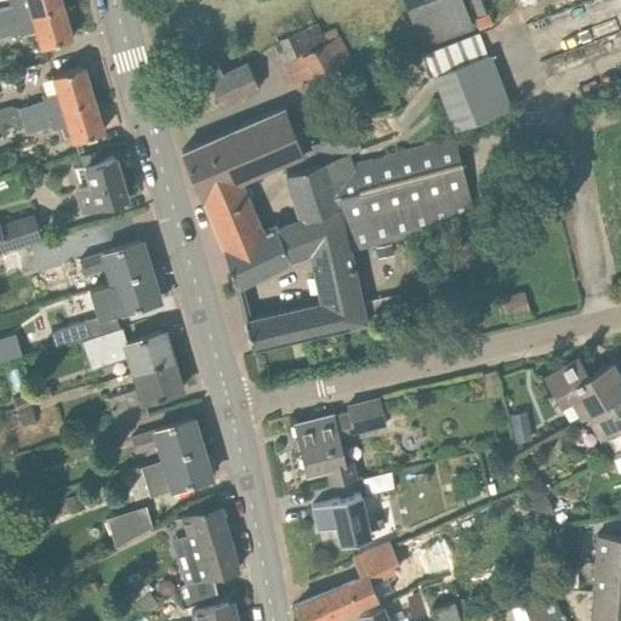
[(0,22),(62,5),(61,0),(9,0),(11,6),(0,9),(0,22)]
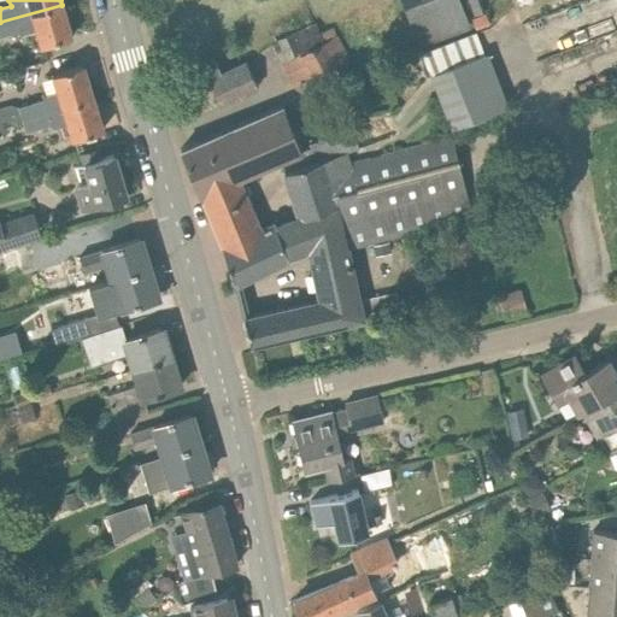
[(458,0),(401,0),(410,22),(400,27),(409,48),(418,43),(418,45),(469,27),(458,0)]
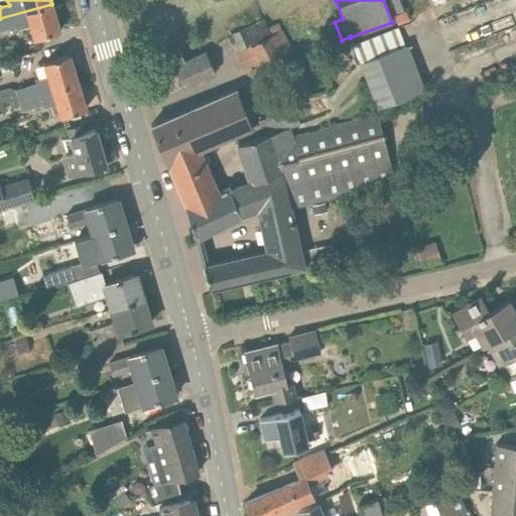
[(405,9),(401,0),(390,0),(396,13),(405,9)]
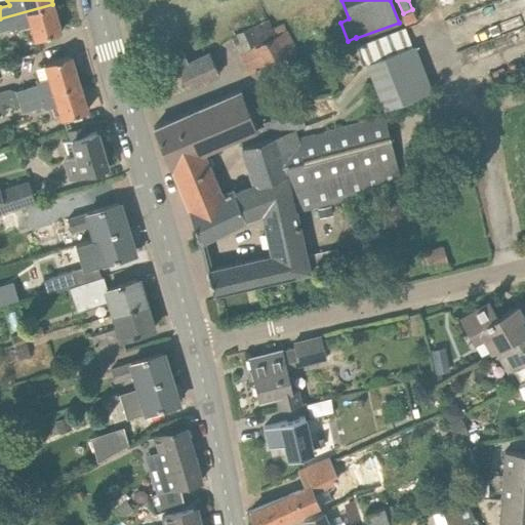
[(61,31),(52,4),(0,18),(0,31),(16,26),(17,30),(29,26),(32,39),(61,31)]
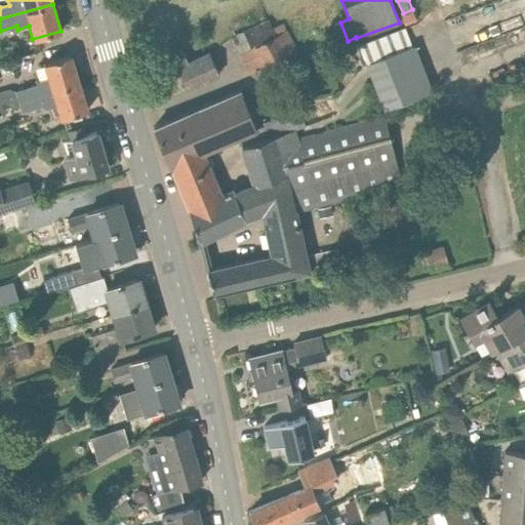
[(400,16),(404,26),(416,21),(412,11),(400,16)]
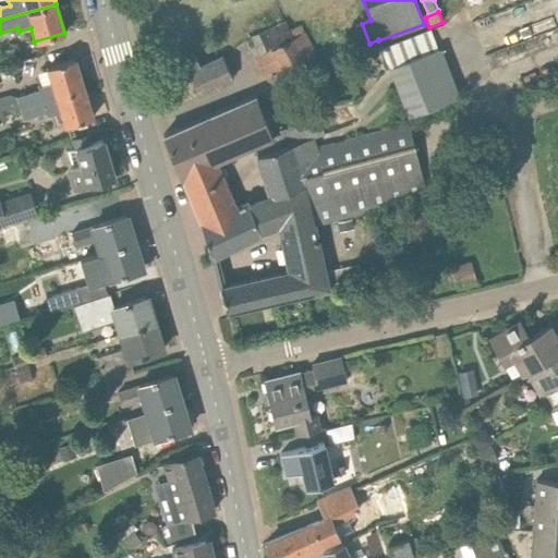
[(289,29),(286,23),(247,40),(264,77),(273,73),(279,88),(323,69),(304,32),(300,25),(289,29)]
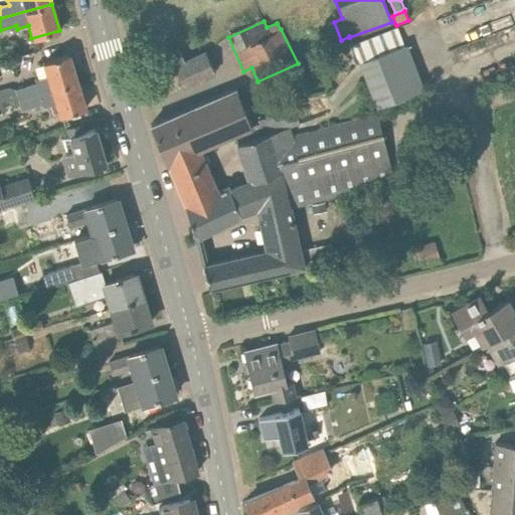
[(422,88),(405,43),(403,44),(397,28),(352,45),(377,108),(404,98),(403,97),(422,88)]
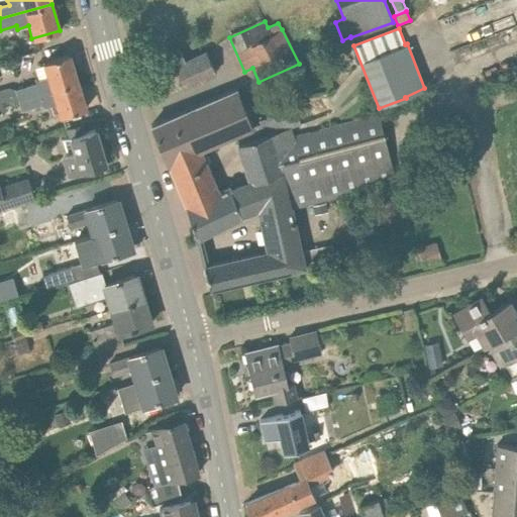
[(169,54),(175,67),(185,63),(179,48),(169,54)]
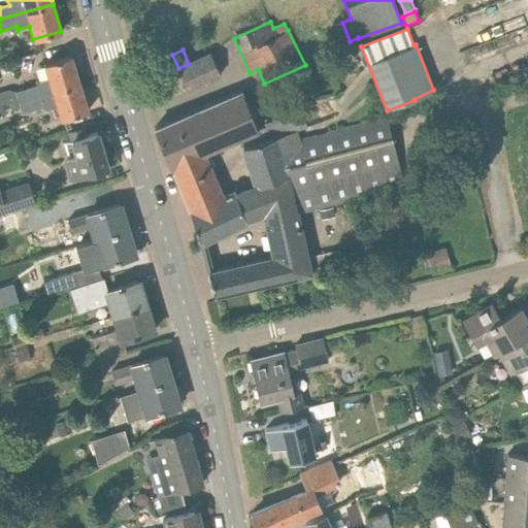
[(189,64),(178,68),(178,69),(180,73),(188,89),(220,74),(210,54),(189,64)]
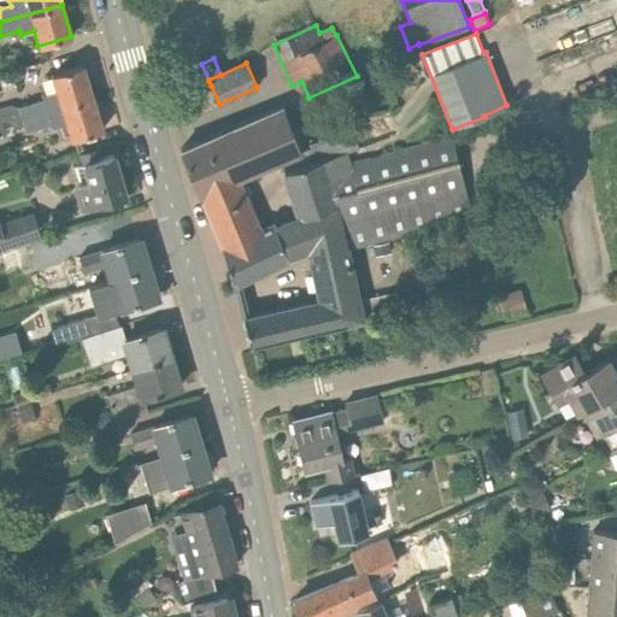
[(43,99),(17,107),(21,119),(93,98),(83,65),(50,75),(54,93),(42,97),(43,99)]
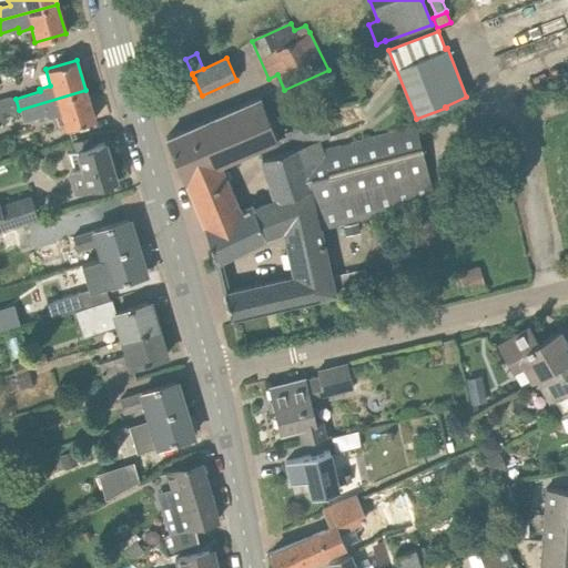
[(85,90),(19,110),(22,122),(47,114),(48,118),(60,114),(64,130),(94,120),(85,90)]
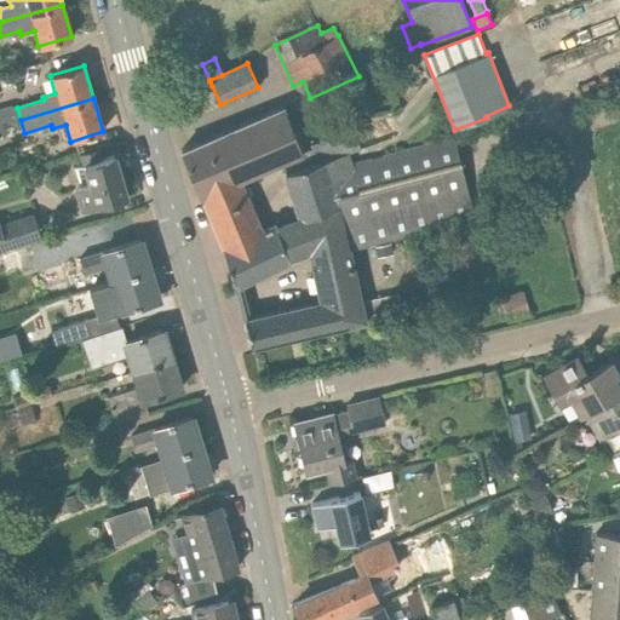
[(0,125),(15,122),(10,107),(0,108),(0,125)]
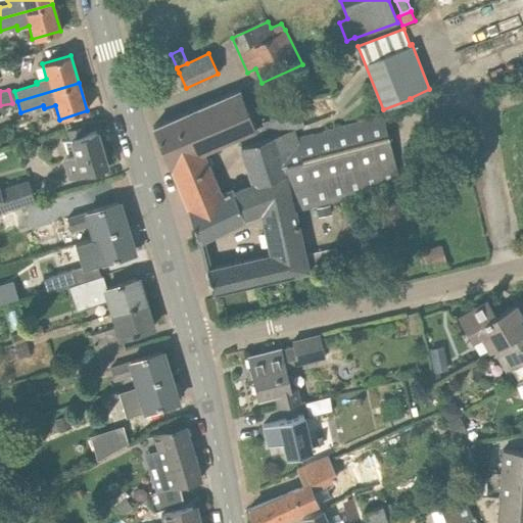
[(153,126),(170,165),(203,151),(203,152),(255,132),(239,91),(153,126)]
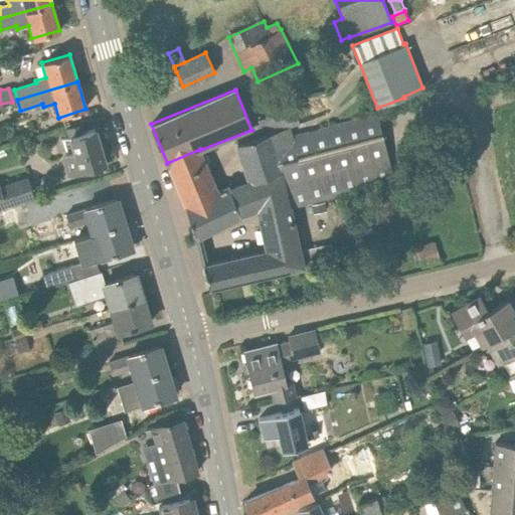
[(291,137),(288,128),(299,125),(294,110),(258,121),(262,136),(236,144),(247,181),(217,189),(200,150),(200,149),(167,163),(178,190),(185,206),(196,236),(196,238),(240,217),(239,215),(255,210),(255,212),(289,205),(289,206),(393,181),(377,116),(291,137)]
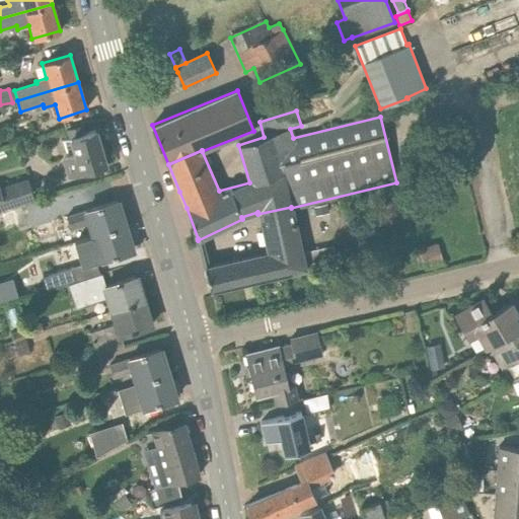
[(105,164),(95,130),(63,140),(67,156),(63,157),(68,174),(105,164)]
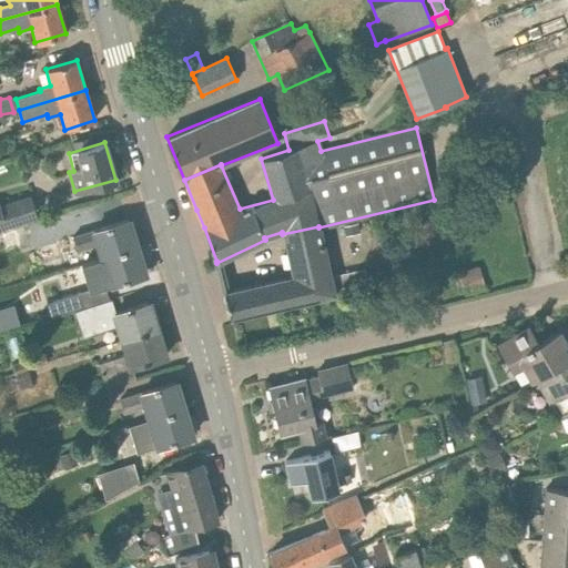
[(31,198),(0,208),(0,227),(37,216),(31,198)]
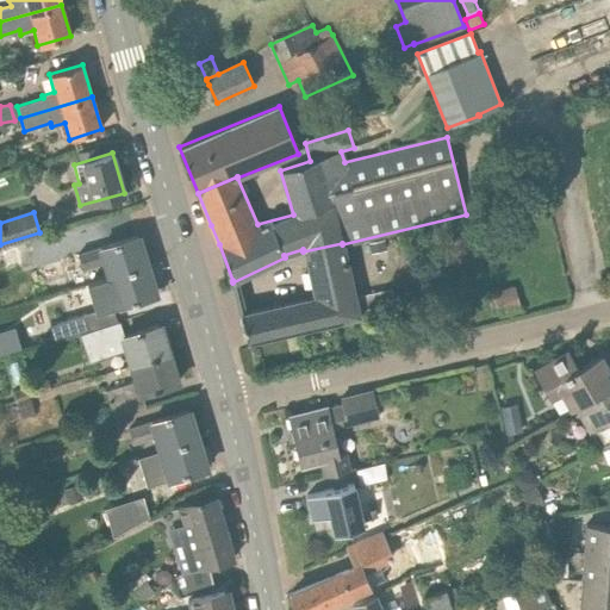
[(109,278),(147,266),(142,247),(141,248),(137,236),(79,253),(82,265),(104,260),(109,278)]
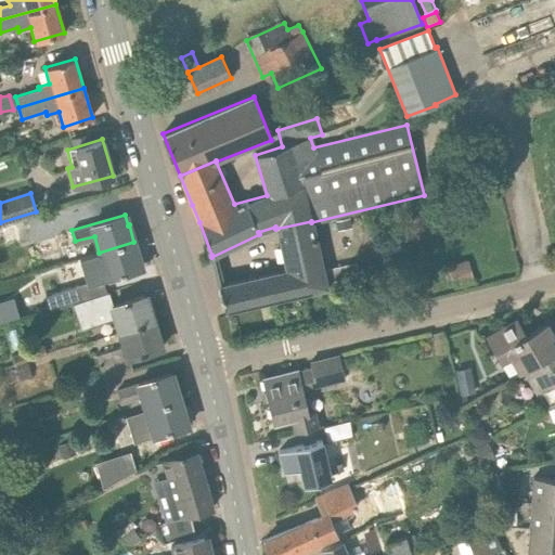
[(349,218),(335,221),(337,231),(351,228),(349,218)]
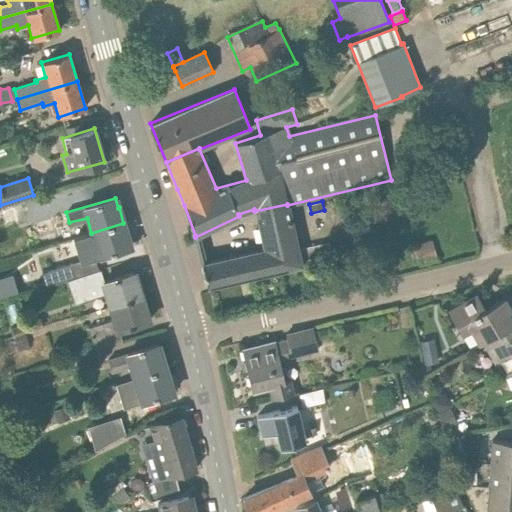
[(288,207),(287,205),(287,204),(254,211),(263,248),(265,247),(266,250),(270,263),(272,273),(283,271),(301,267),(288,207)]
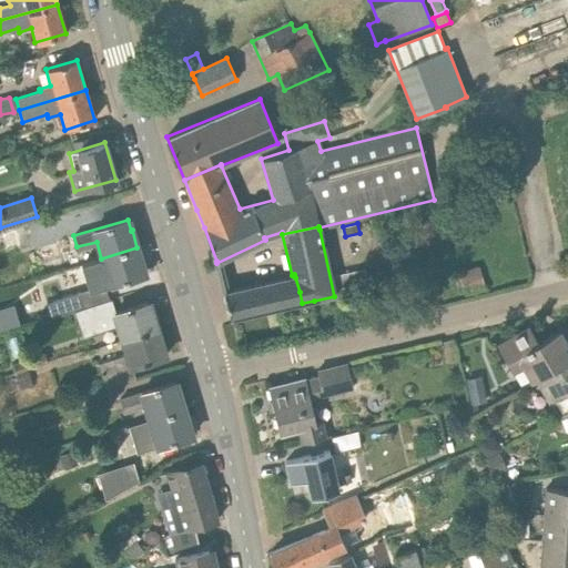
[(137,247),(101,259),(104,273),(83,280),(87,291),(144,275),(141,264),(142,264),(137,247)]
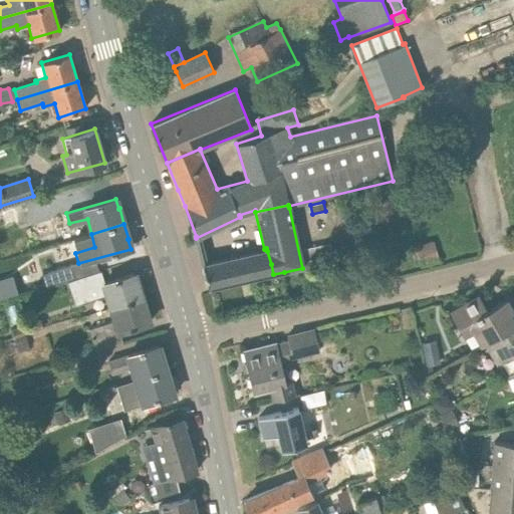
[(438,261),(433,241),(415,247),(420,266),(438,261)]
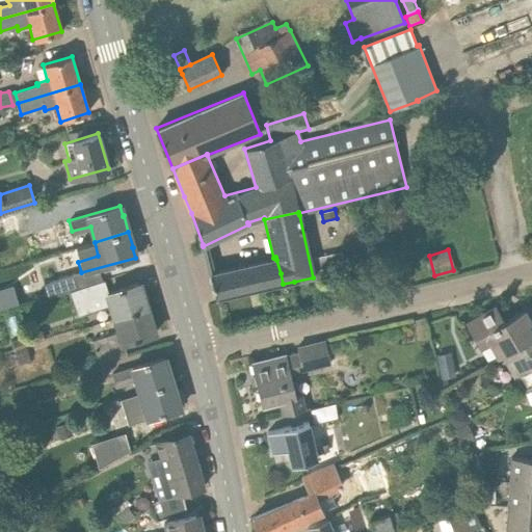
[(215,297),(283,284),(281,273),(276,260),(275,257),(273,258),(209,271),(215,297)]
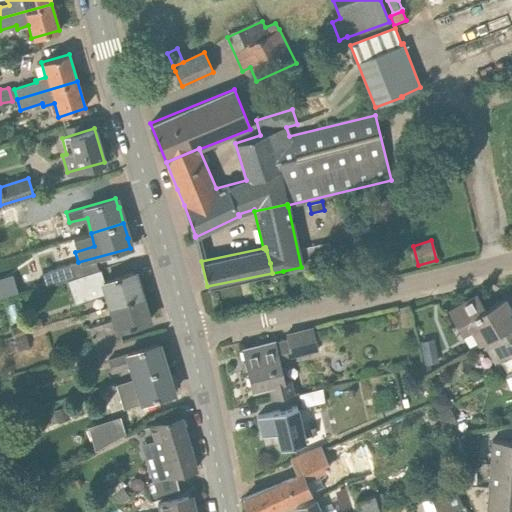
[(43,284),(74,275),(71,264),(40,272),(43,284)]
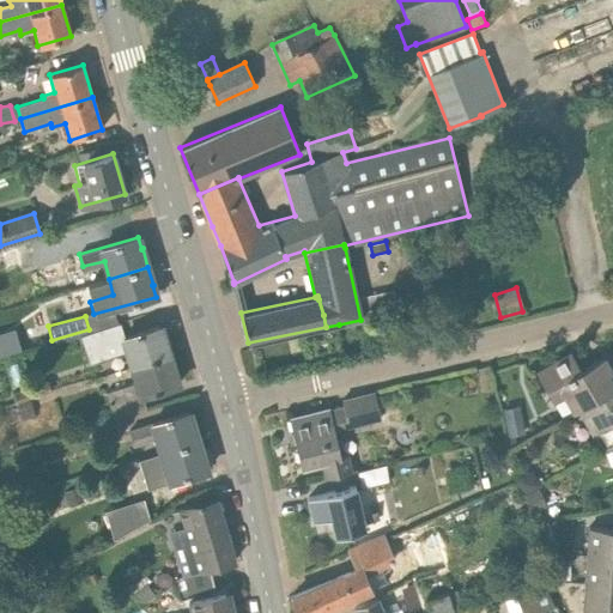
[(123,337),(119,323),(80,334),(90,363),(127,352),(132,368),(170,356),(164,337),(163,338),(159,326),(123,337)]
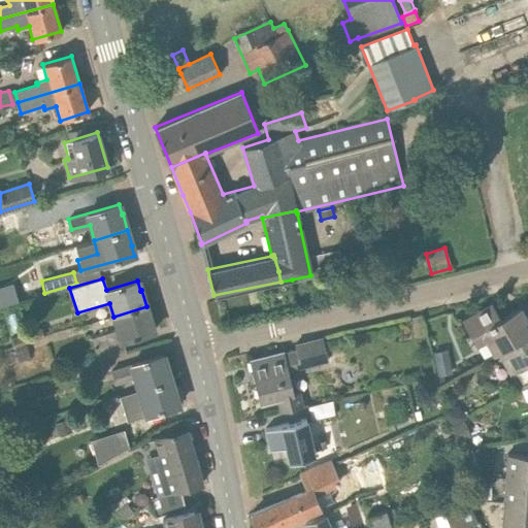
[(0,287),(0,306),(19,301),(13,283),(0,287)]
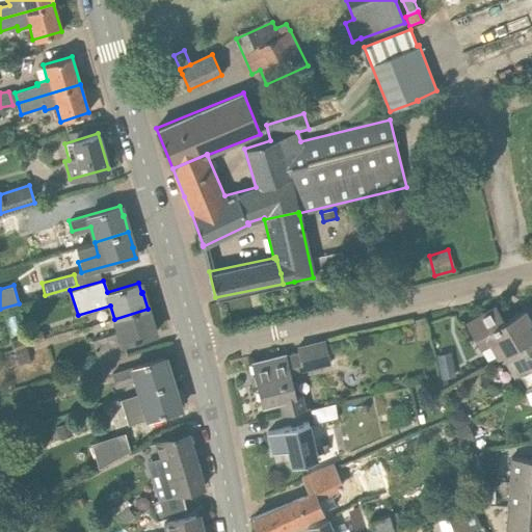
[(523,310),(522,310),(519,312),(504,320),(496,307),(466,323),(477,342),(485,337),(499,357),(529,340),(531,338),(531,324),(524,311),(523,310)]
